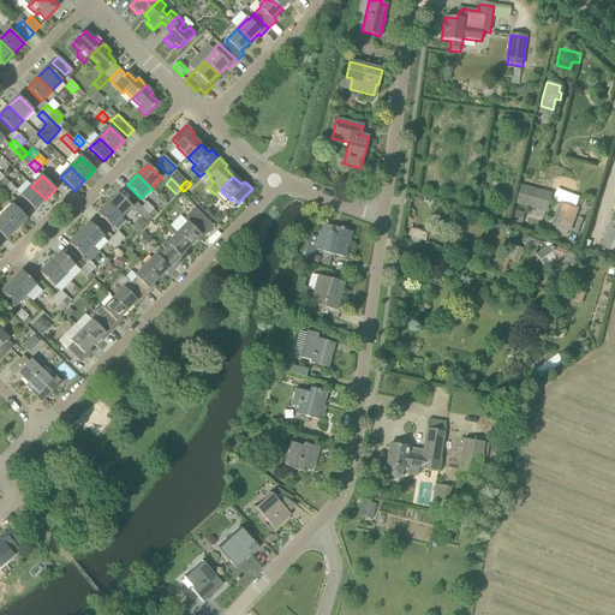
[(10,184),(5,189),(12,196),(17,191),(10,184)]
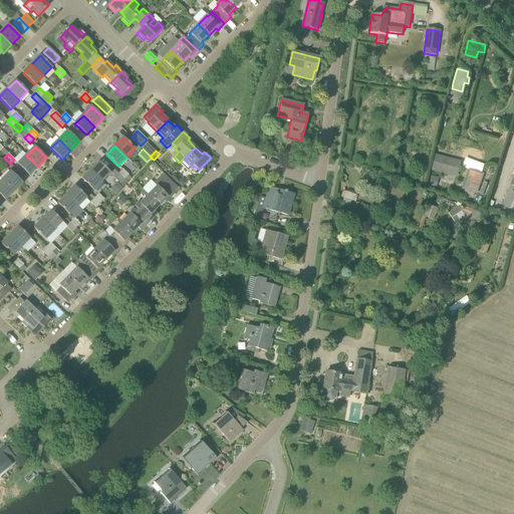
[(29,176),(38,167),(26,156),(18,165),(29,176)]
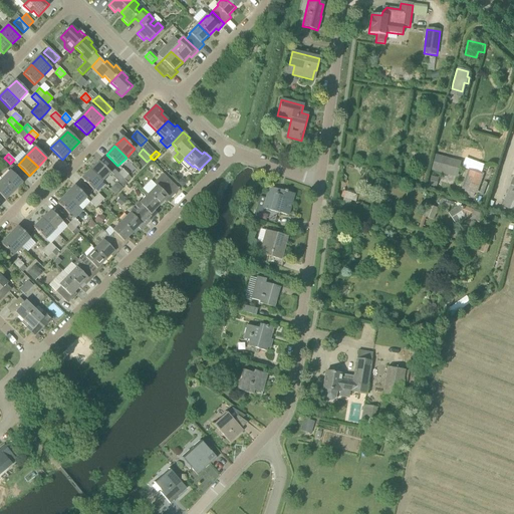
[(0,162),(6,168),(10,164),(4,158),(0,162)]
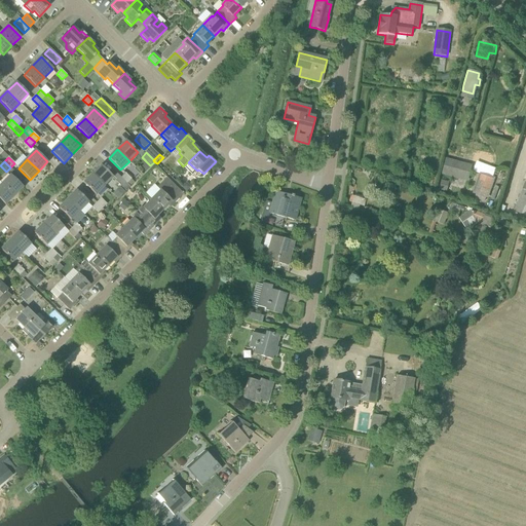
[(446,161),(443,174),(467,179),(470,167),(446,161)]
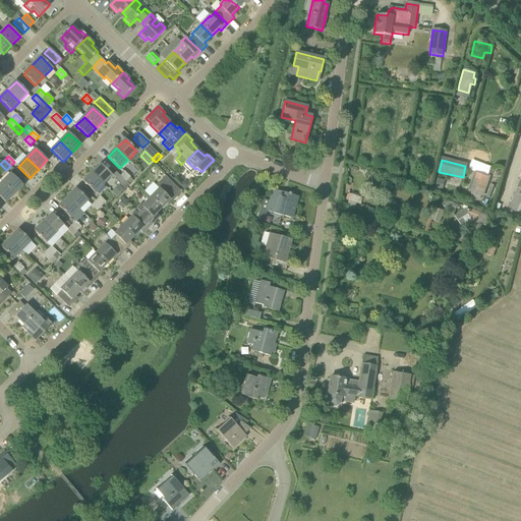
[(92,173),(104,184),(112,175),(101,164),(92,173)]
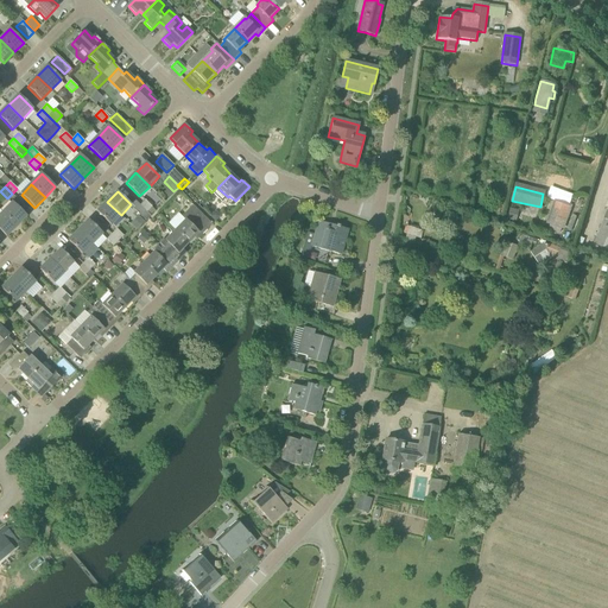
[(562,228),(570,232),(577,210),(564,206),(567,198),(558,196),(548,228),(559,233),(562,228)]
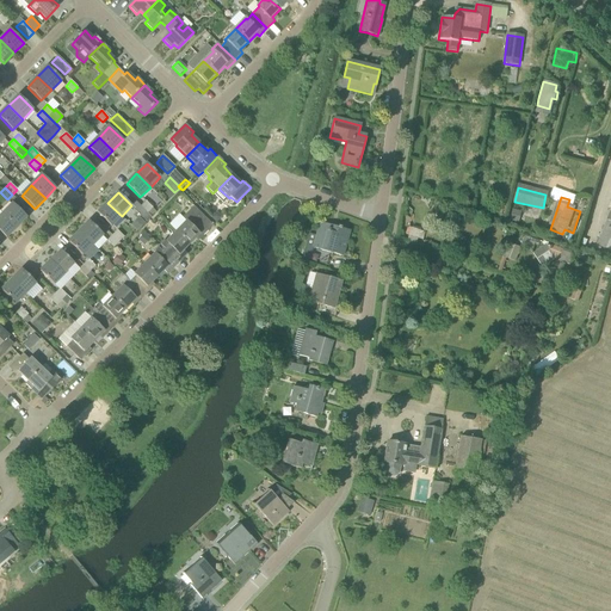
[(141,207),(147,214),(153,208),(146,202),(141,207)]
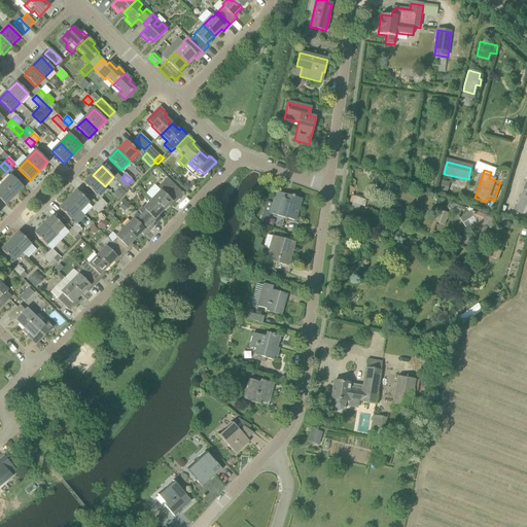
[(93,175),(84,183),(96,196),(105,186),(93,175)]
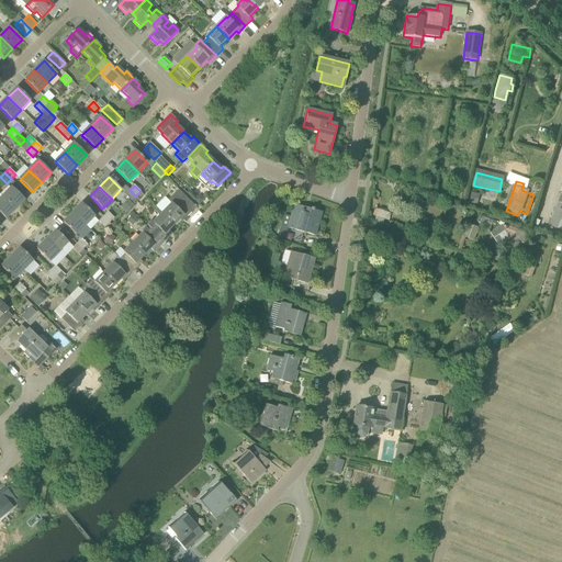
[(2,197),(15,210),(24,200),(12,188),(2,197)]
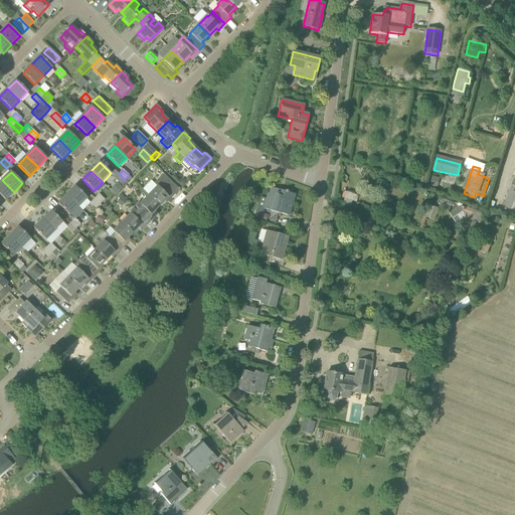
[(119,174),(115,178),(120,184),(124,180),(119,174)]
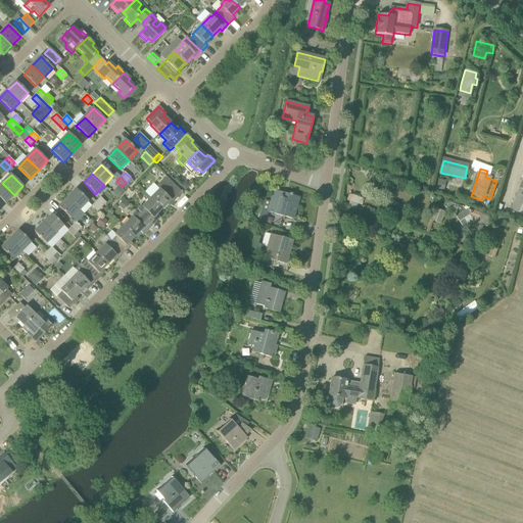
[(158,190),(150,198),(162,209),(169,202),(172,204),(183,193),(175,186),(165,177),(156,187),(158,190)]
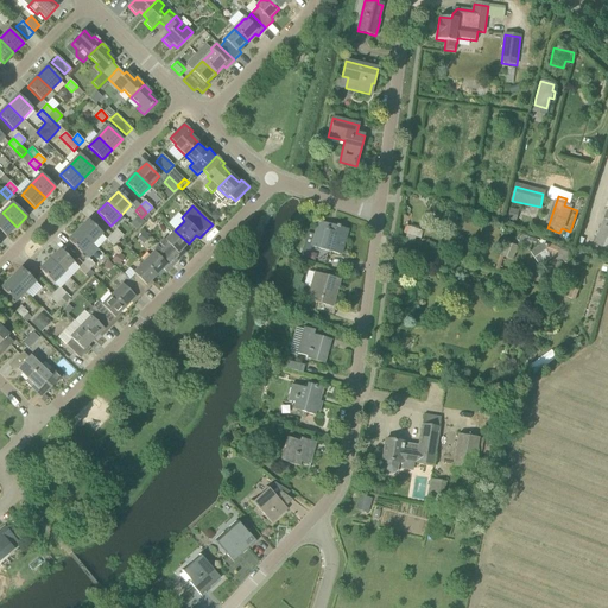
[(607,209),(594,245),(607,249),(607,248),(607,209)]
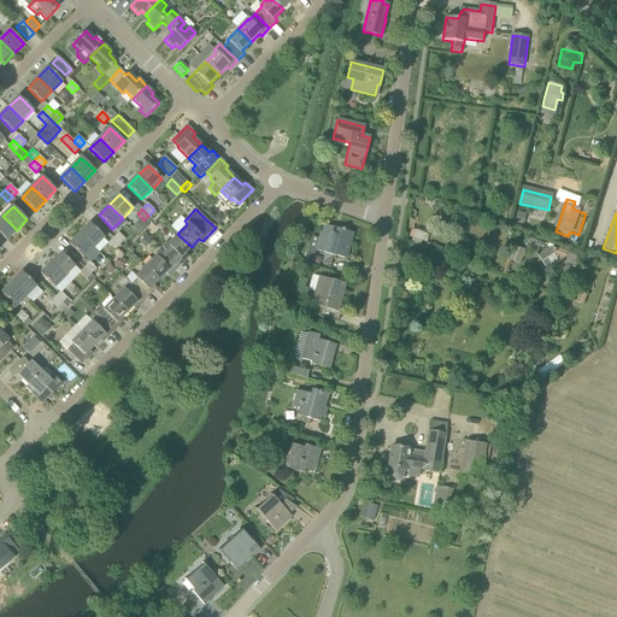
[(213,219),(218,225),(224,219),(218,215),(213,219)]
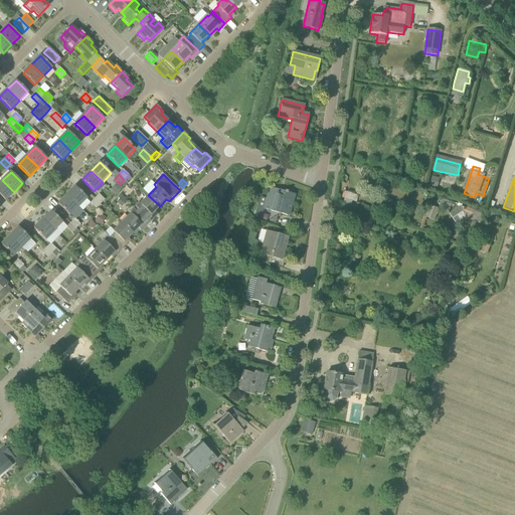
[(14,192),(2,180),(0,182),(0,195),(5,200),(14,192)]
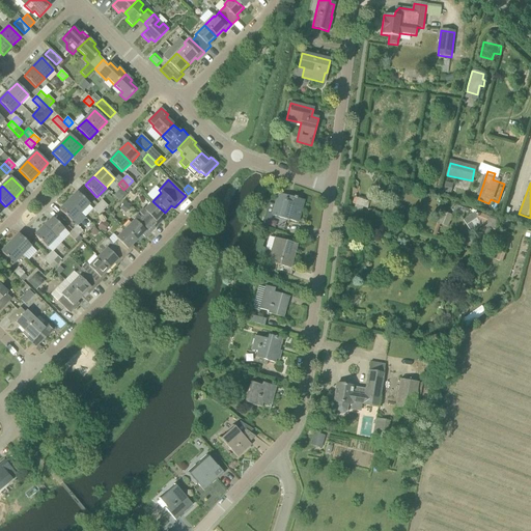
[(78,192),(68,201),(81,213),(89,204),(78,192)]
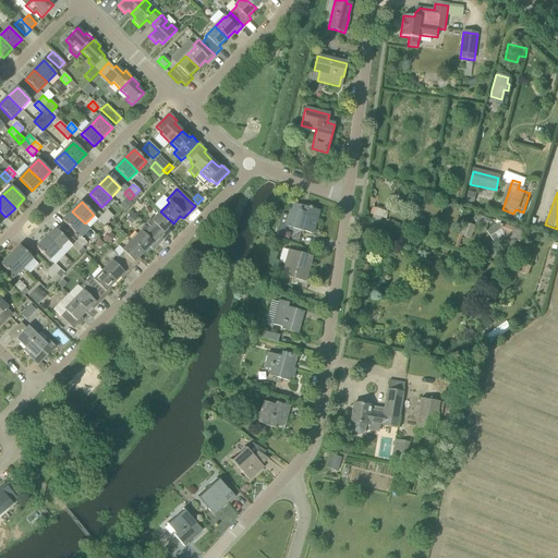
[(279,223),(286,226),(286,227),(293,229),(313,234),(319,211),(312,209),(312,208),(310,207),(308,208),(292,204),(289,215),(282,214),(279,223)]
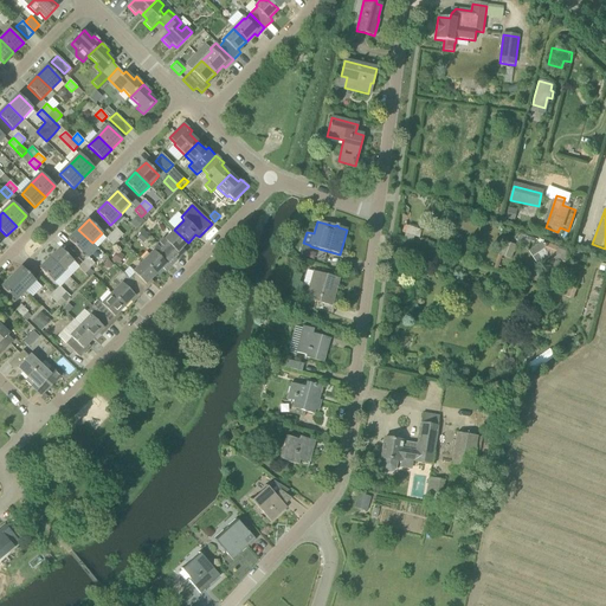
[(404,224),(401,232),(414,236),(417,227),(404,224)]
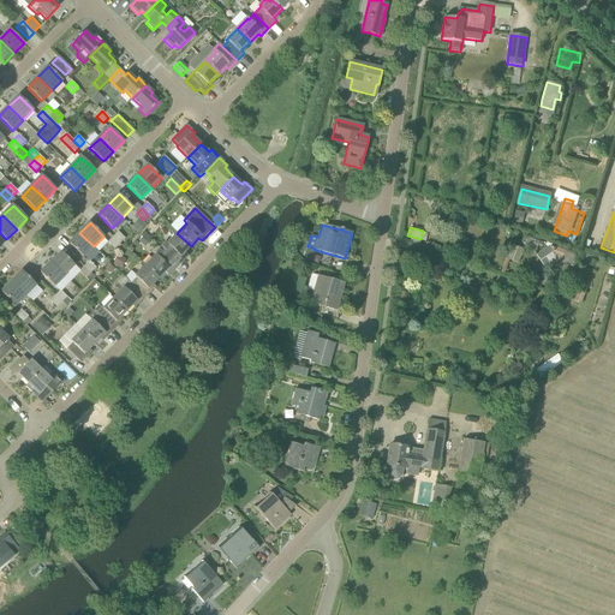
[(118,232),(113,237),(120,244),(125,238),(118,232)]
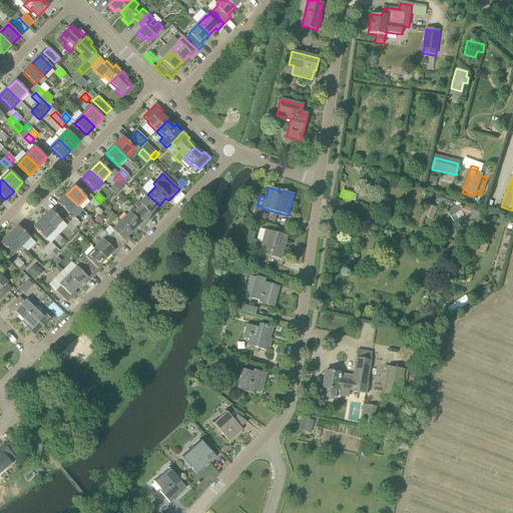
[(78,205),(66,194),(58,203),(69,214),(78,205)]
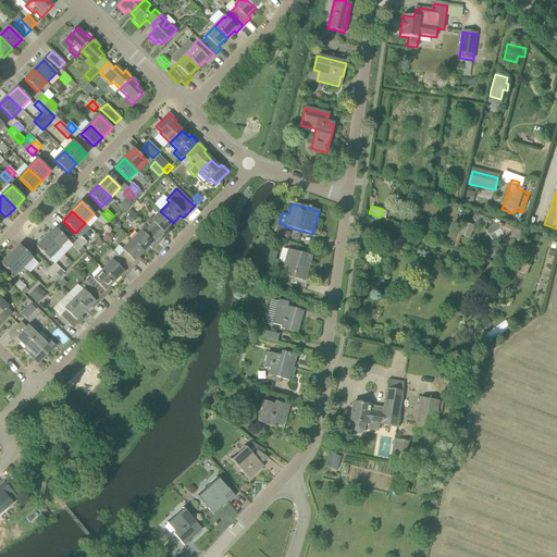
[(173,223),(160,211),(151,221),(150,219),(145,224),(160,240),(168,233),(165,231),(173,223)]
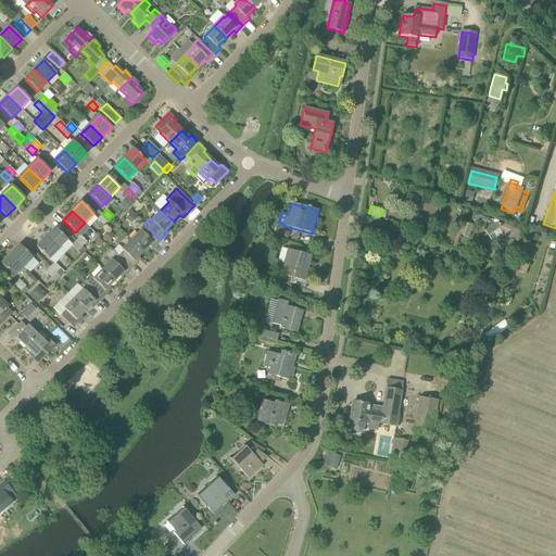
[(125,218),(131,224),(137,217),(130,212),(125,218)]
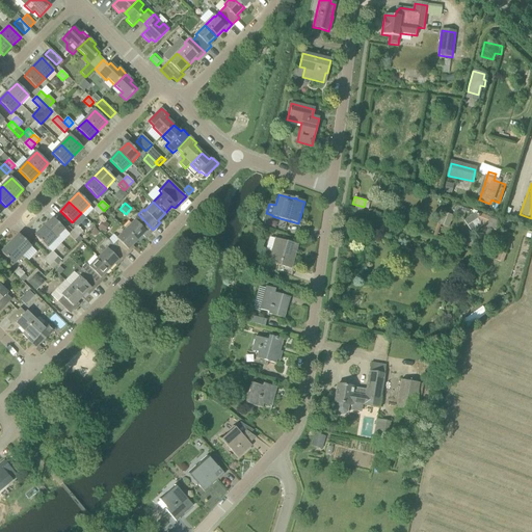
[(98,205),(94,210),(99,215),(104,211),(98,205)]
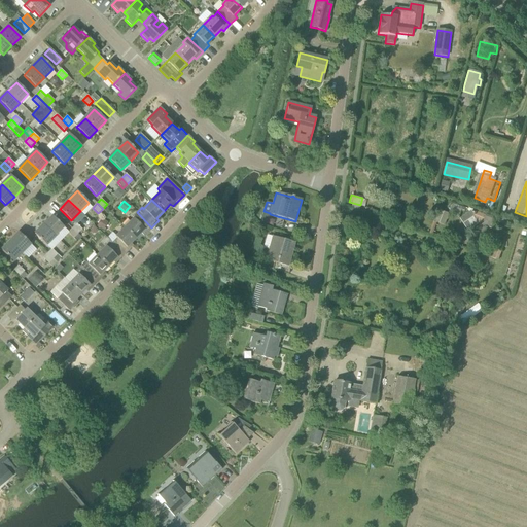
[(470,226),(475,223),(482,225),(480,231),(481,231),(479,238),(471,239),(473,249),(490,247),(489,236),(483,237),(484,232),(490,234),(494,219),(486,217),(486,216),(471,211),(463,216),(470,226)]
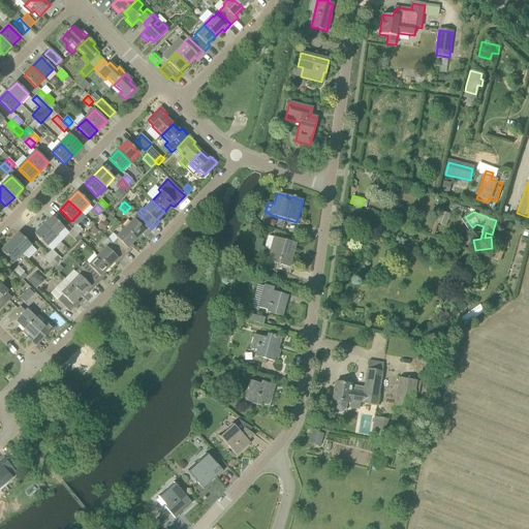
[(133,219),(125,228),(136,240),(144,232),(146,235),(152,228),(137,213),(132,218),(133,219)]
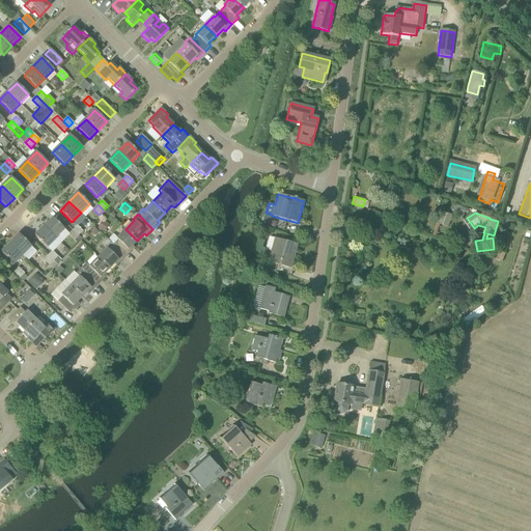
[(53,218),(44,227),(56,239),(64,230),(53,218)]
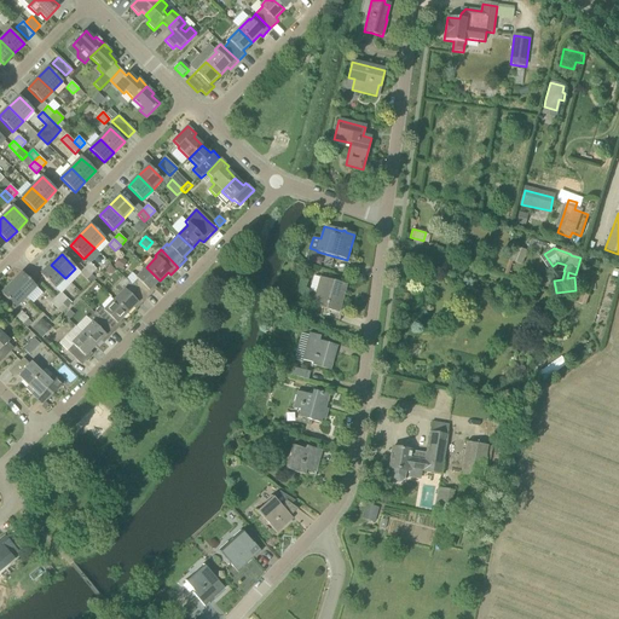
[(90,262),(85,268),(92,275),(97,270),(90,262)]
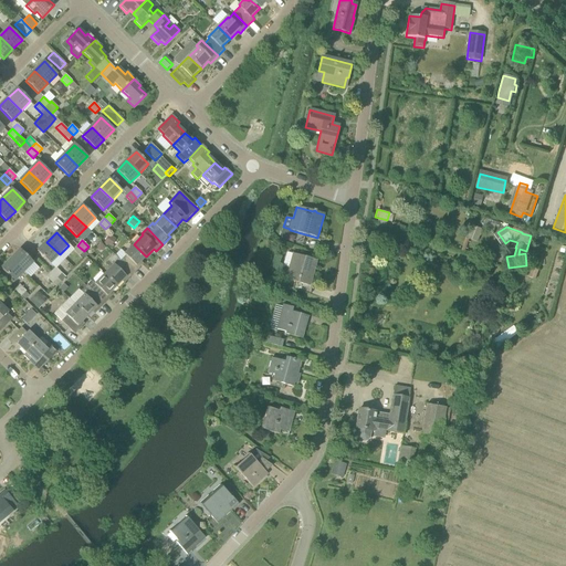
[(50,264),(60,254),(46,242),(38,251),(50,264)]
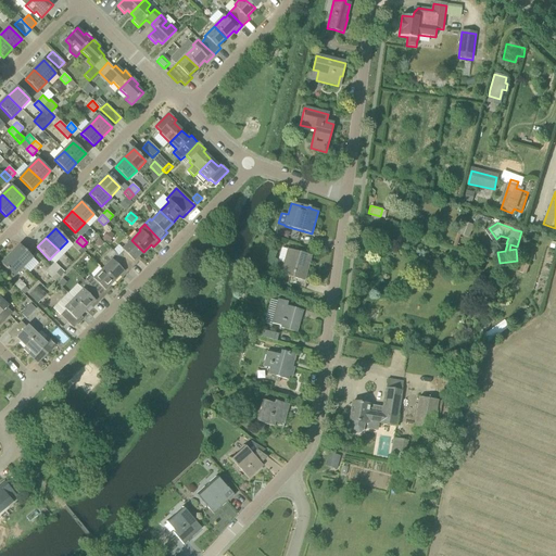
[(143,252),(131,240),(122,250),(123,251),(118,256),(131,269),(138,262),(136,260),(143,252)]
